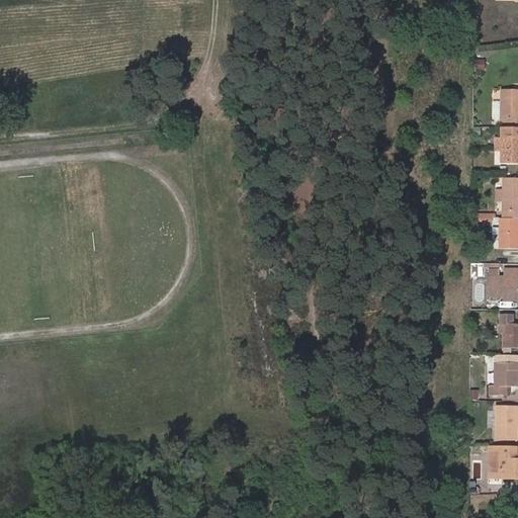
[(476,70),(485,71),(485,61),(476,60),(476,70)]
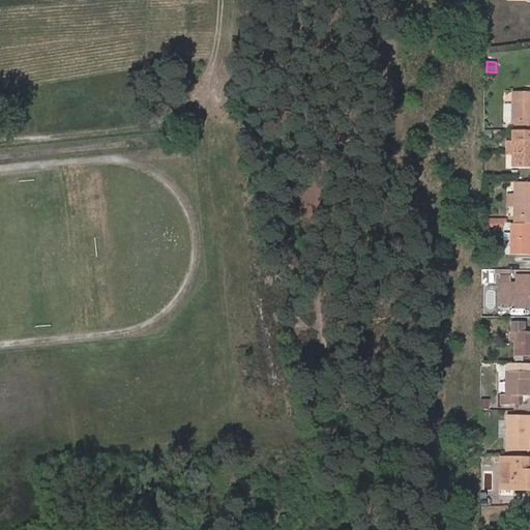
[(509,129),(529,129),(529,91),(510,91),(510,104),(509,121),(509,129)]
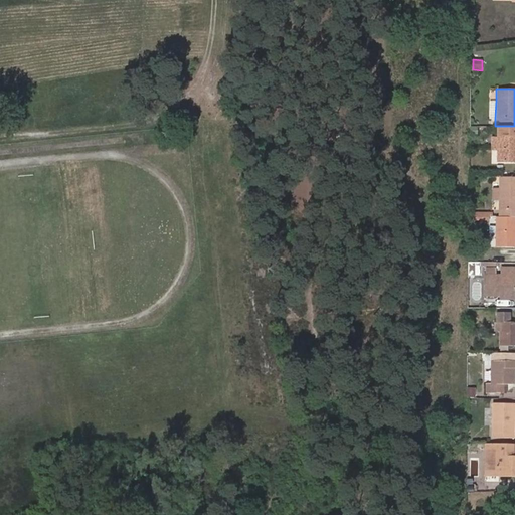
[(495,118),(496,101),(488,101),(487,118),(495,118)]
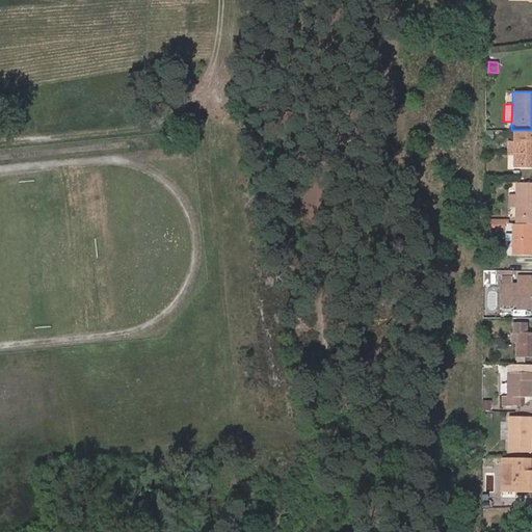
[(511,140),(511,155),(531,155),(531,130),(511,130),(511,140)]
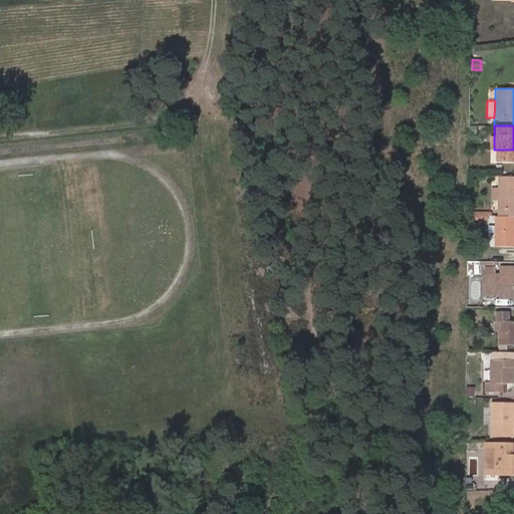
[(513,150),(494,150),(493,162),(513,162),(513,150)]
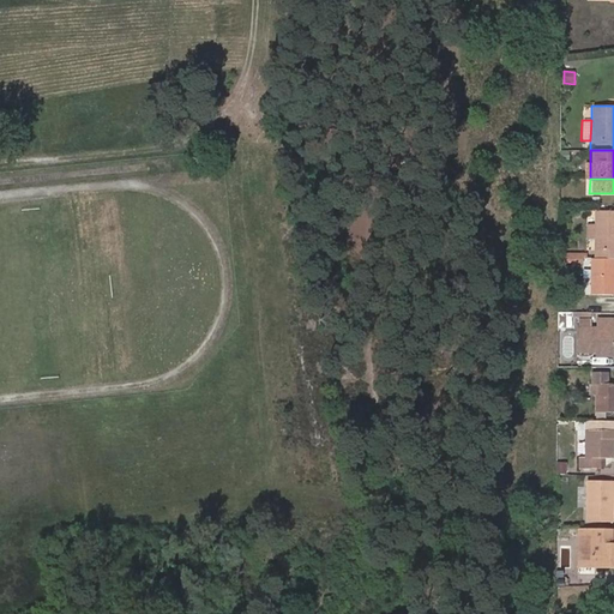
[(587,252),(587,258),(588,258),(613,259),(613,258),(613,211),(593,211),(590,252),(587,252)]
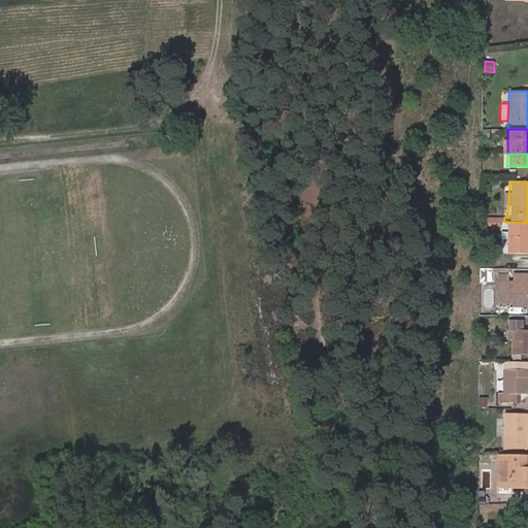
[(527,223),(505,222),(504,254),(527,254),(527,238),(527,223)]
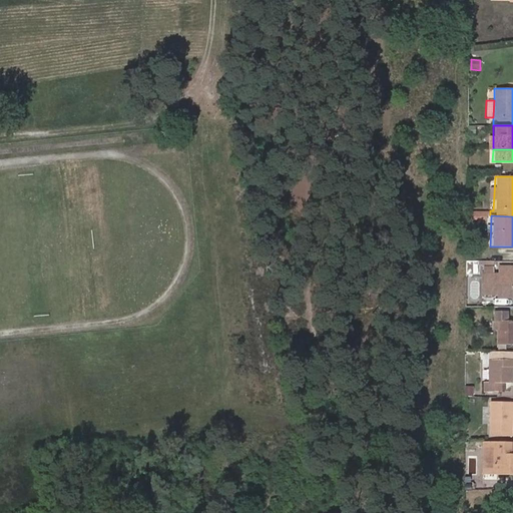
[(495,294),(509,294),(510,276),(512,276),(512,266),(496,266),(495,276),(491,275),(481,275),(479,275),(479,294),(495,294)]
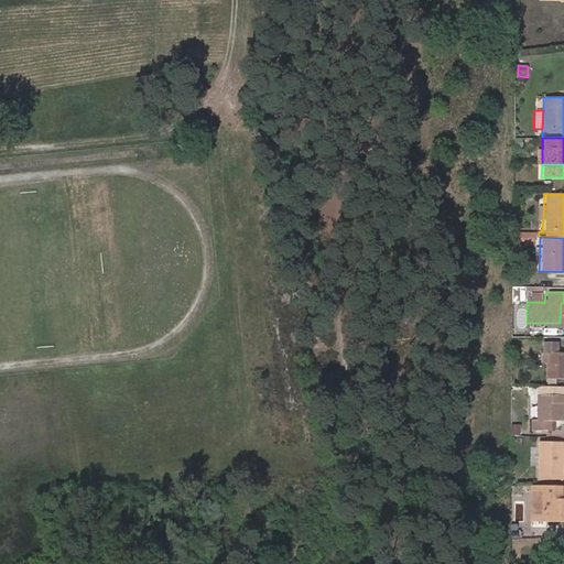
[(529,302),(540,302),(540,293),(529,293),(529,302)]
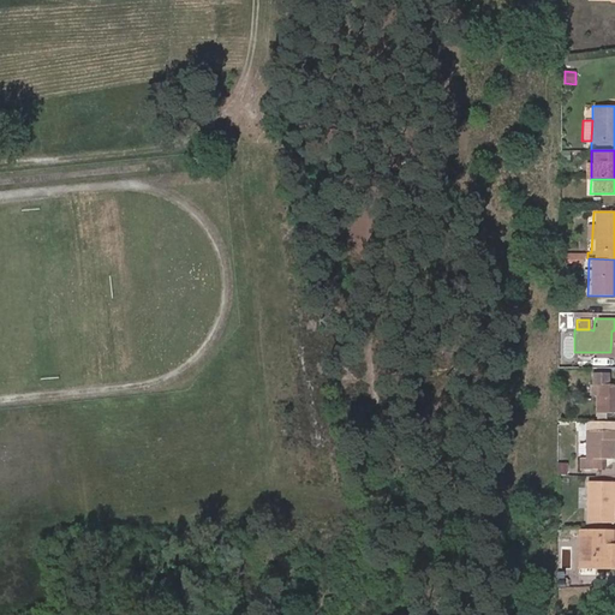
[(592,384),(602,384),(603,374),(586,374),(586,384),(592,384)]
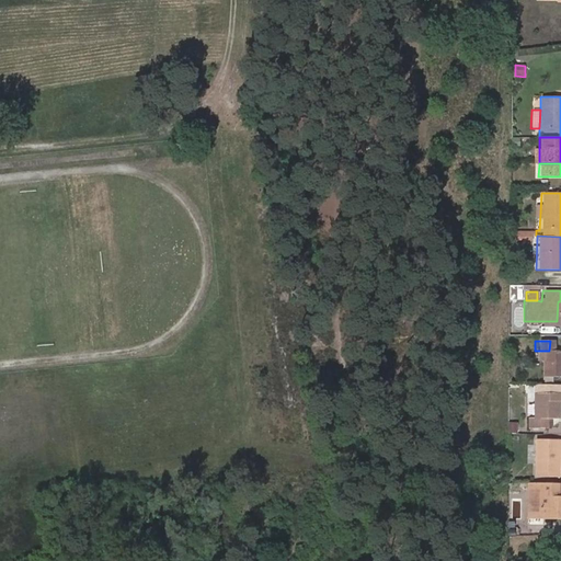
[(560,376),(560,351),(549,351),(540,351),(539,376),(560,376)]
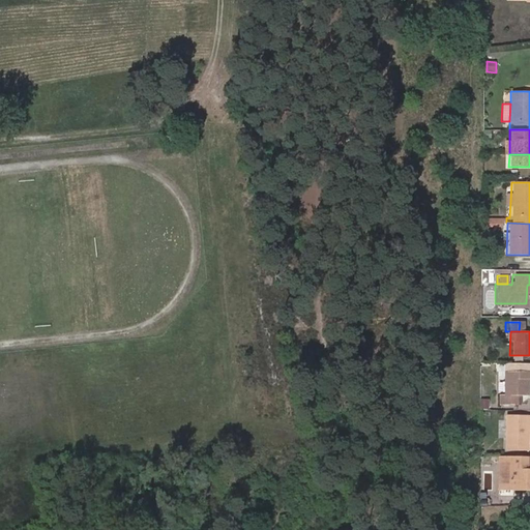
[(502,371),(502,394),(514,395),(524,395),(525,379),(528,379),(528,371),(502,371)]
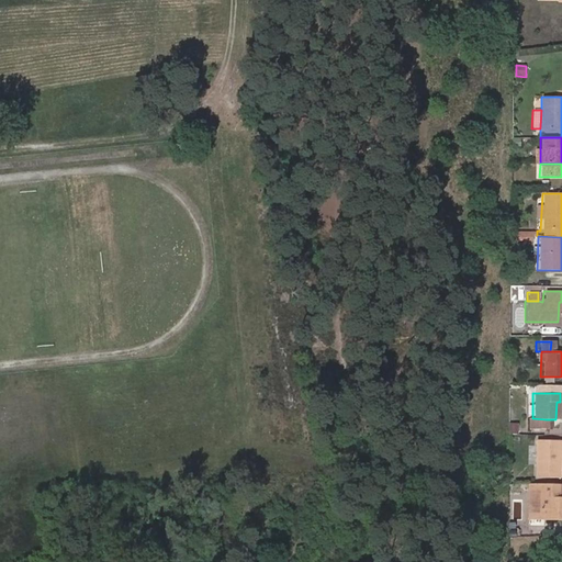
[(546,428),(546,419),(532,418),(527,418),(526,428),(546,428)]
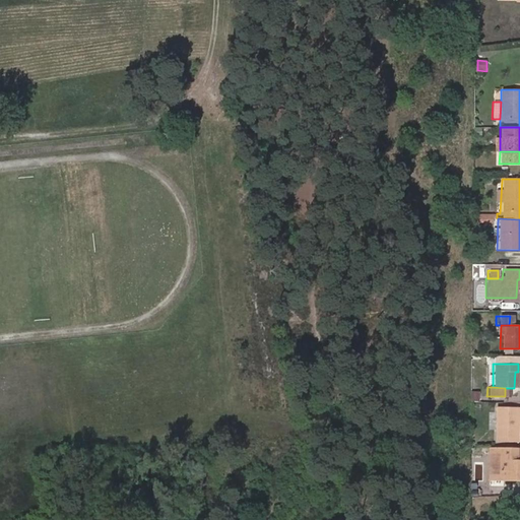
[(514,396),(514,388),(505,388),(505,396),(514,396)]
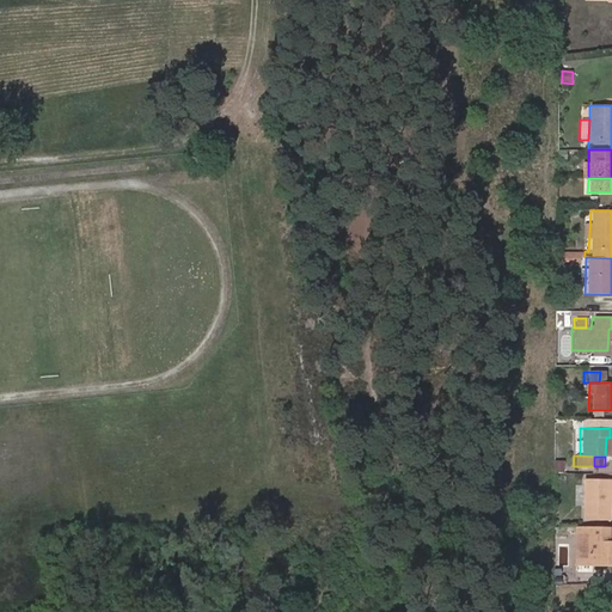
[(607,489),(610,489),(610,479),(581,478),(580,519),(606,520),(607,505),(607,489)]
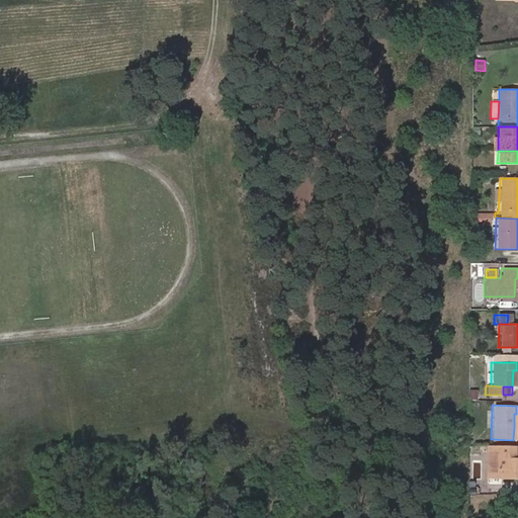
[(489,445),(485,444),(484,478),(497,479),(497,470),(489,470),(489,445)]
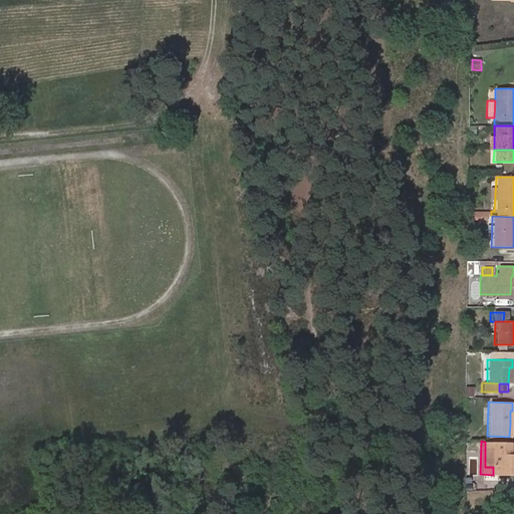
[(493,467),(493,475),(513,475),(513,466),(513,459),(513,442),(485,442),(485,467),(493,467)]
